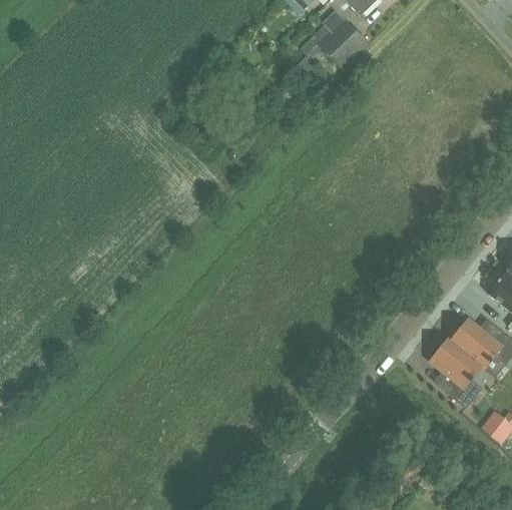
[(348,0),(361,15),(377,0),(348,0)]
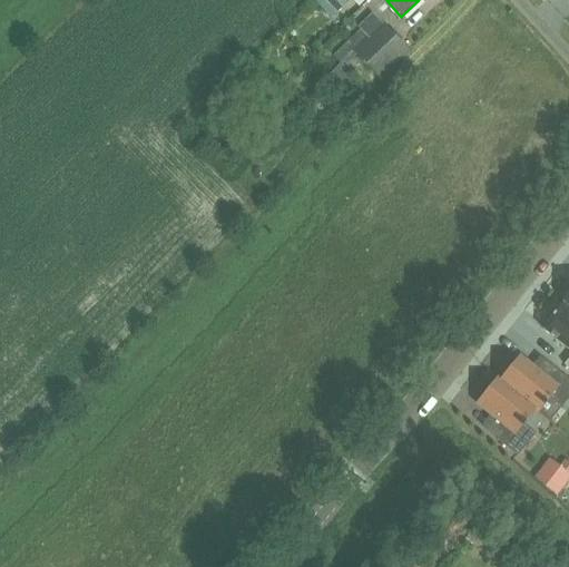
[(368,35),(395,62),(410,48),(382,20),(368,35)]
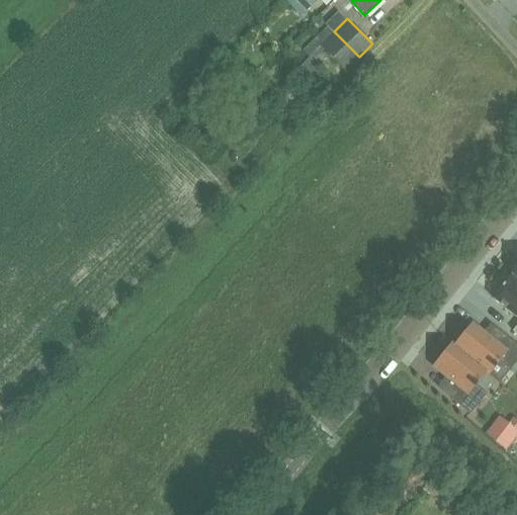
[(347,69),(359,57),(328,24),(304,49),(310,56),(295,71),(305,79),(325,57),(321,54),(326,48),(347,69)]
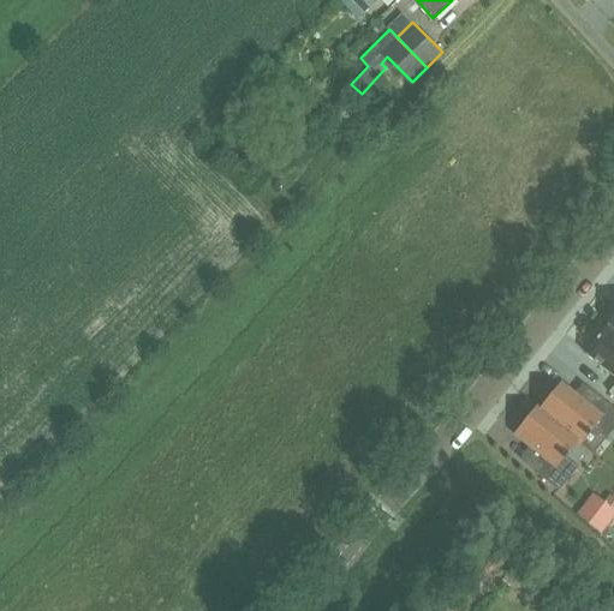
[(613,328),(608,323),(607,324),(585,351),(613,373),(613,384),(609,390),(613,393),(613,328)]
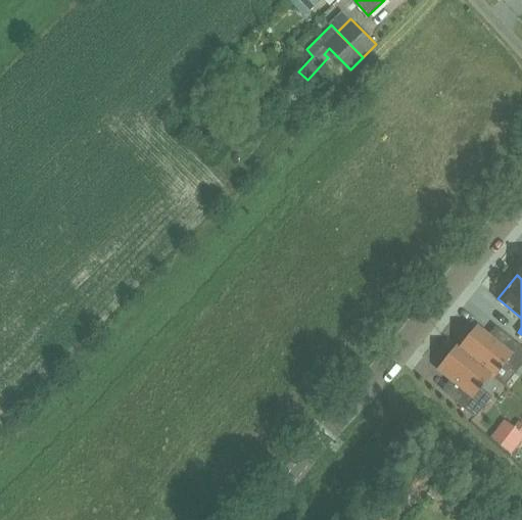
[(504,362),(515,371),(521,363),(521,345),(512,337),(504,347),(488,334),(477,326),(475,328),(472,325),(463,336),(466,339),(460,346),(460,347),(490,373),(490,374),(492,376),(493,375),(504,362)]
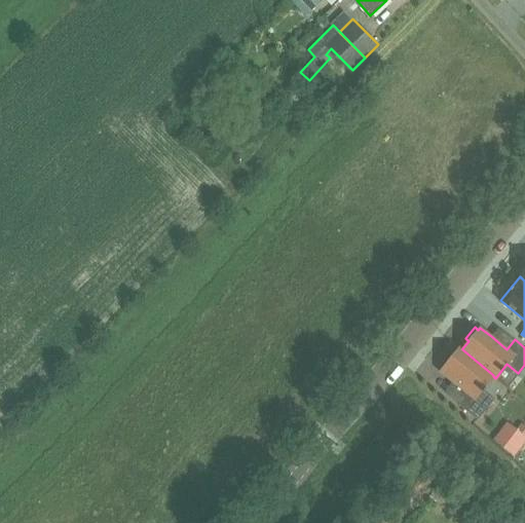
[(469,390),(458,403),(478,418),(494,398),(483,388),(493,376),(493,375),(462,349),(462,348),(460,346),(452,357),(449,353),(440,365),(443,367),(442,369),(453,379),(469,390)]
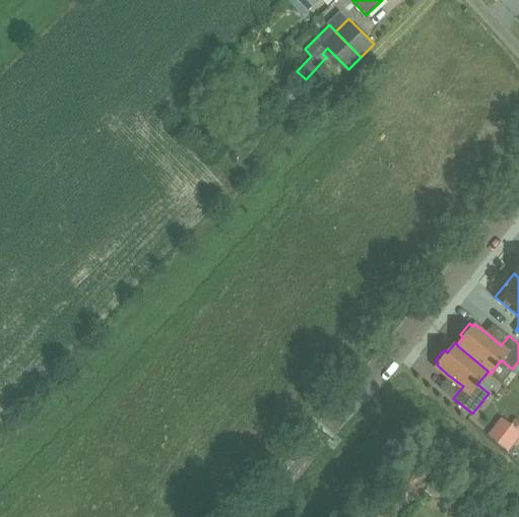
[(518,429),(510,423),(496,440),(508,450),(518,435),(518,429)]
